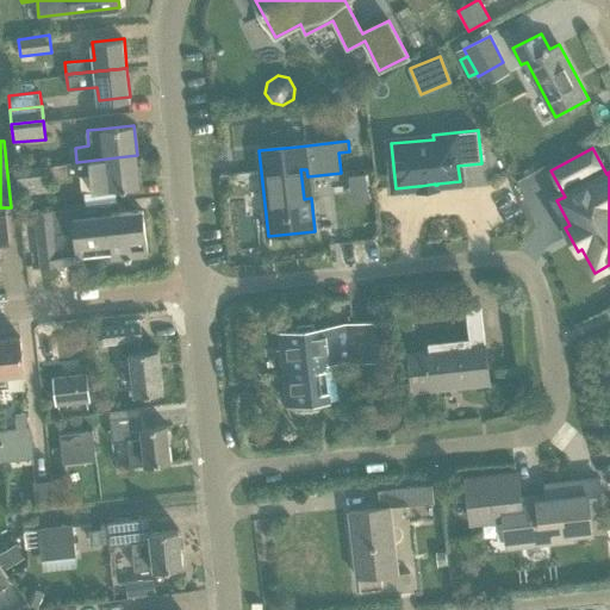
[(137,155),(76,162),(69,163),(72,176),(89,174),(92,192),(85,193),(86,206),(117,203),(117,187),(141,184),(137,155)]
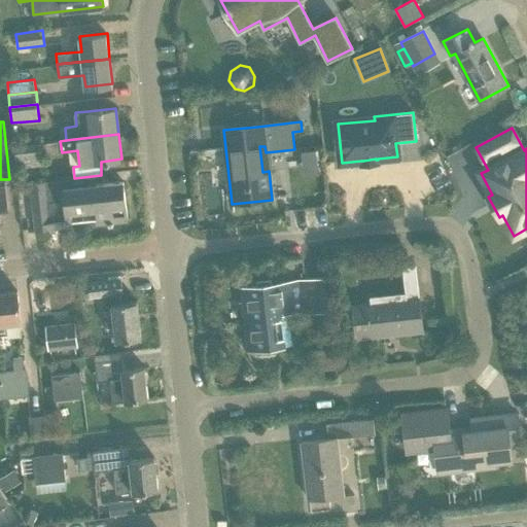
[(41,143),(13,144),(16,169),(43,166),(41,143)]
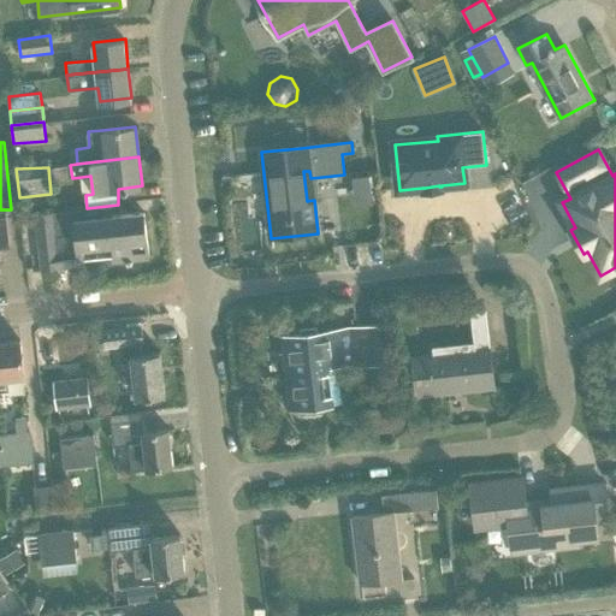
[(144,212),(102,217),(101,207),(81,209),(82,211),(36,214),(42,270),(81,266),(78,250),(113,247),(114,260),(149,256),(144,212)]
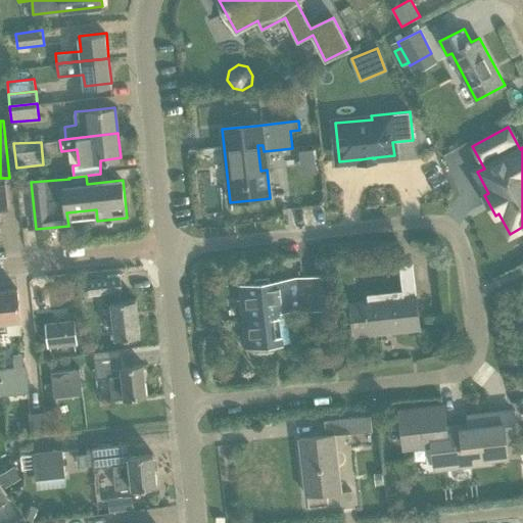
[(406,328),(420,326),(413,263),(399,265),(402,290),(368,293),(369,304),(351,306),(351,302),(350,302),(353,333),(381,330),(381,327),(406,324),(406,328)]
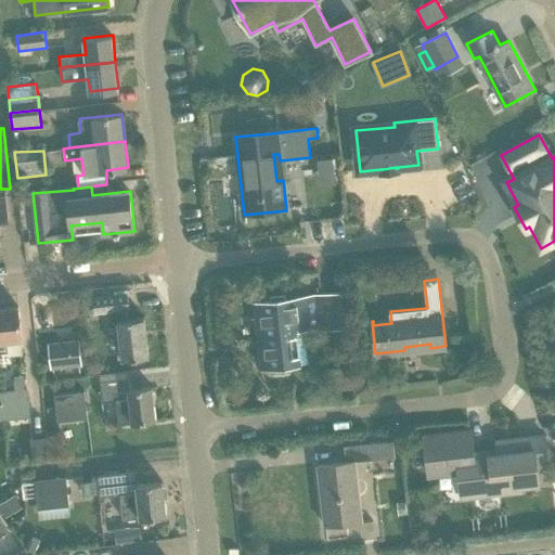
[(127,294),(91,298),(93,313),(111,311),(112,322),(118,322),(123,360),(147,357),(143,319),(130,320),(127,295),(127,294)]
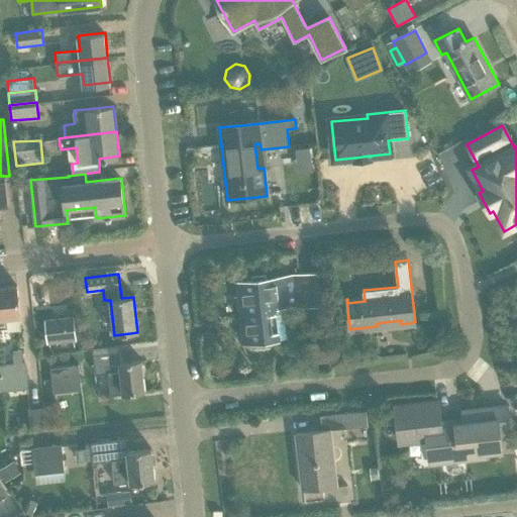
[(317,274),(237,283),(243,343),(287,338),(284,308),(298,307),(298,308),(320,306),(320,300),(317,274)]
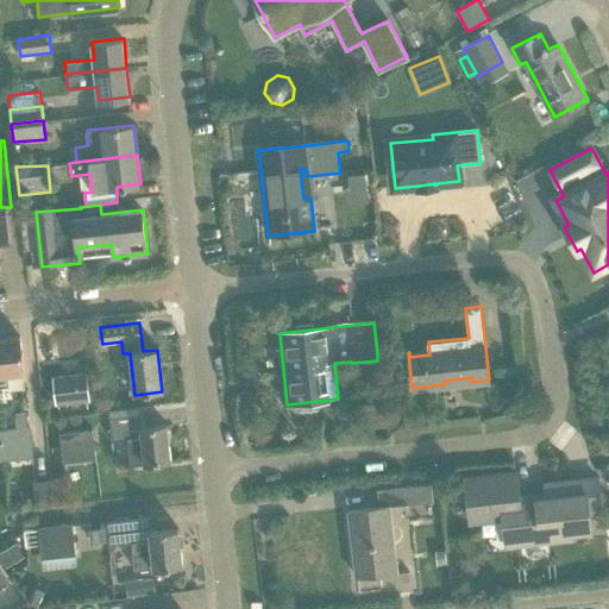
[(24,371),(19,337),(0,338),(0,387),(8,387),(7,374),(24,371)]
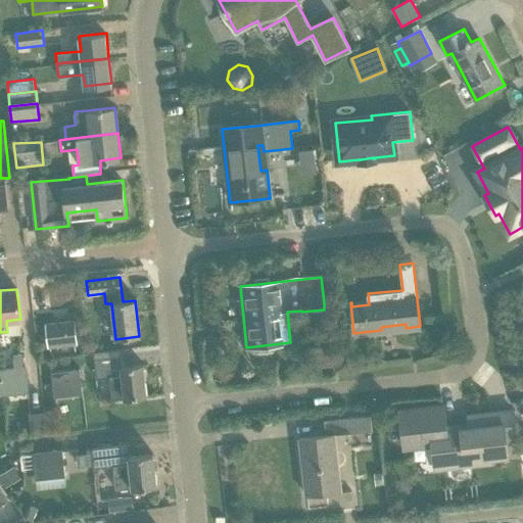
[(74,321),(46,324),(49,346),(76,343),(74,321)]
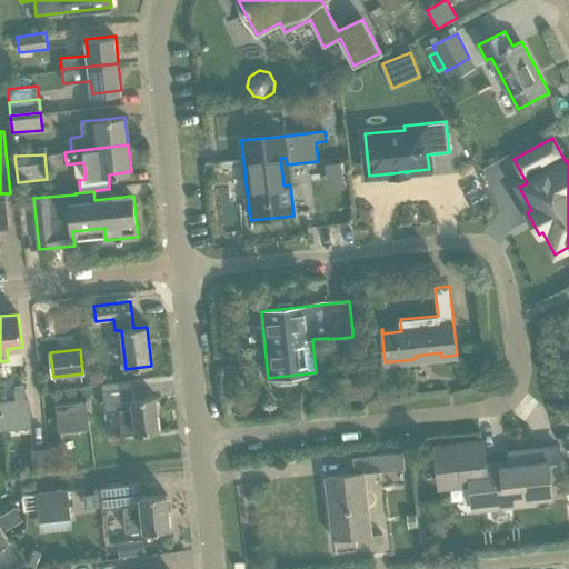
[(16,400),(0,401),(0,406),(2,428),(30,425),(27,399),(25,399),(23,386),(15,387),(16,400)]
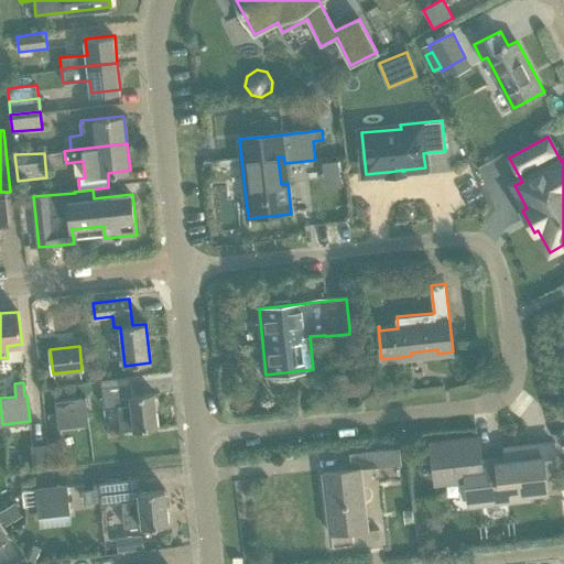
[(104,408),(118,407),(120,431),(132,430),(156,426),(153,393),(130,396),(129,384),(101,388),(104,408)]
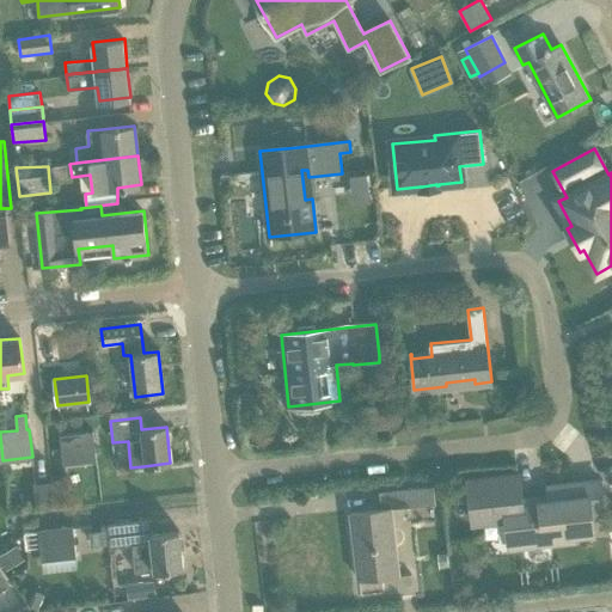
[(93,432),(60,436),(63,465),(97,461),(93,432)]
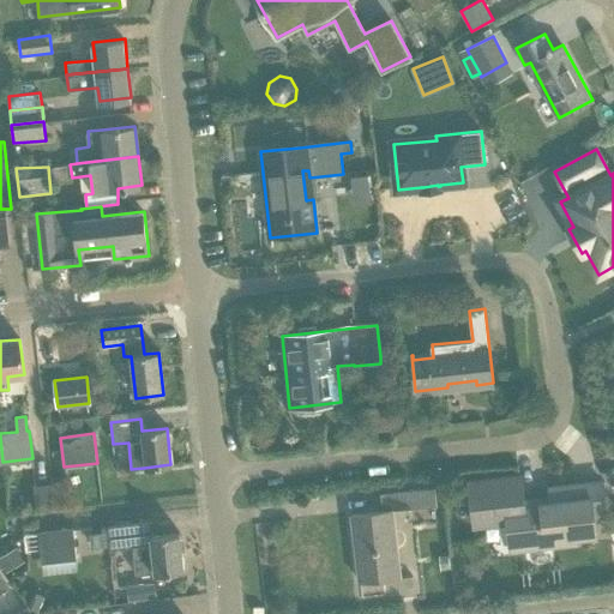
[(467,480),(473,529),(510,525),(512,549),(577,542),(576,537),(595,536),(591,516),(605,513),(602,482),(552,488),(553,495),(524,499),(522,474),(467,480)]
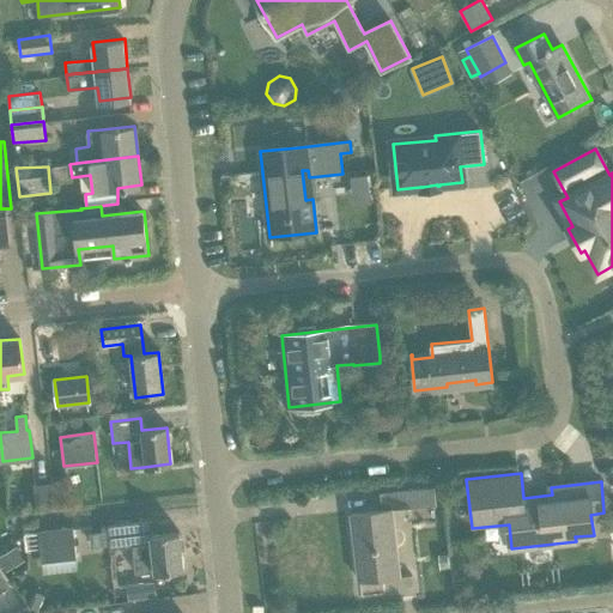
[(52,484),(34,486),(36,513),(54,510),(52,484)]
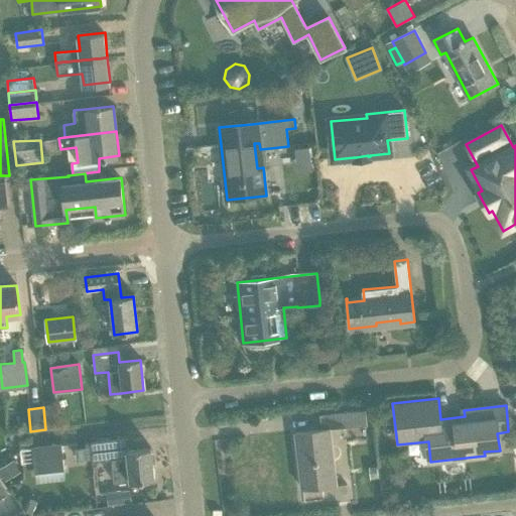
[(320,413),(323,428),(296,431),(303,489),(337,485),(331,427),(368,423),(367,409),(320,413)]
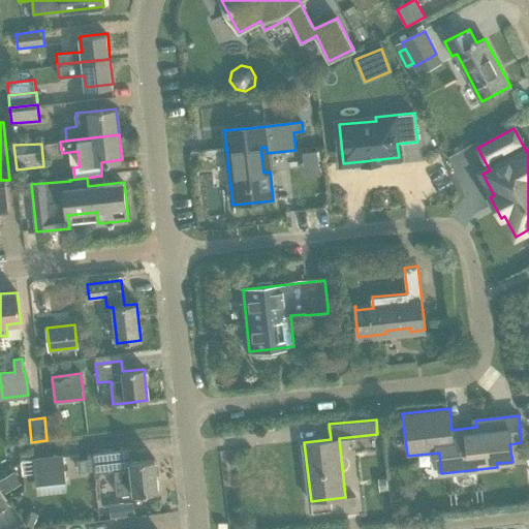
[(159,491),(156,465),(156,459),(132,461),(130,448),(105,450),(105,453),(93,454),(95,474),(107,473),(107,471),(115,470),(118,495),(159,491)]
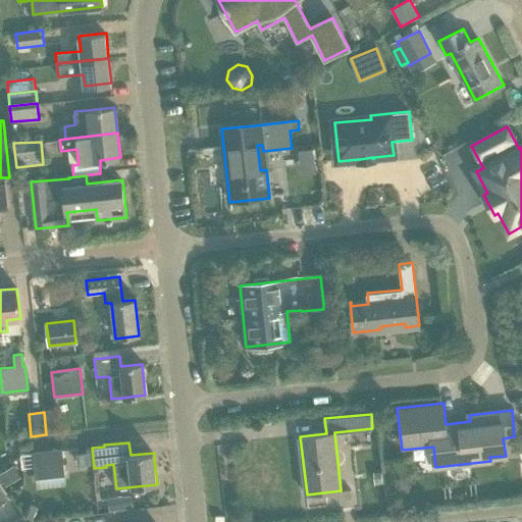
[(62,450),(34,453),(37,476),(65,473),(62,450)]
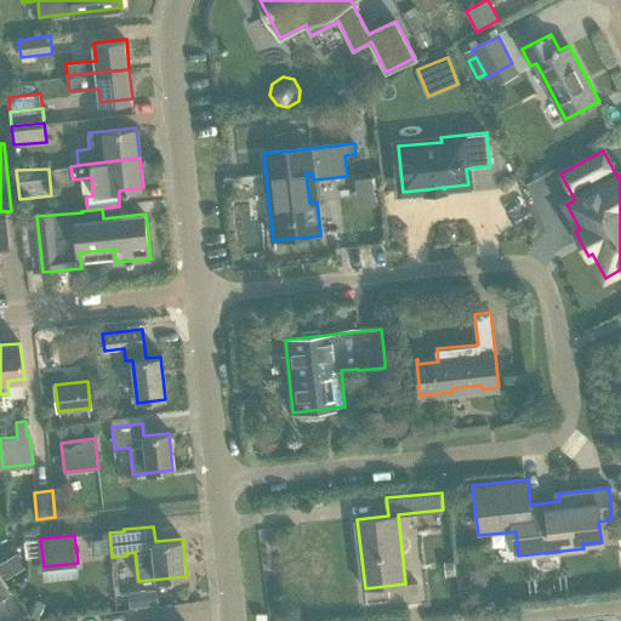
[(108,540),(90,541),(92,556),(109,553),(108,540)]
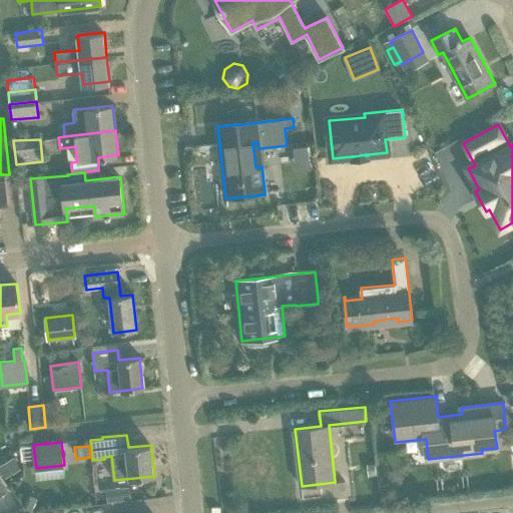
[(375,462),(367,463),(368,476),(376,475),(375,462)]
